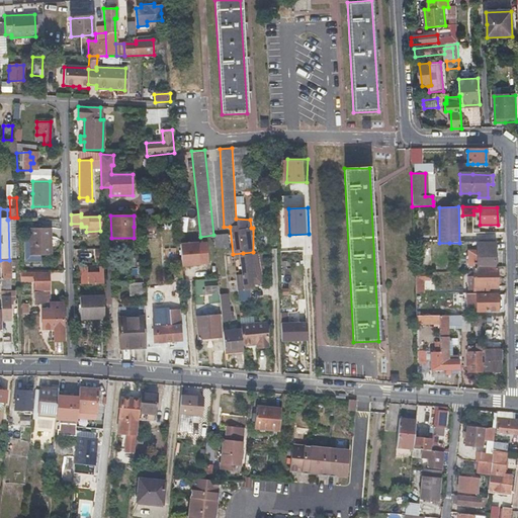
[(51,255),(51,245),(51,235),(48,235),(48,227),(29,227),(29,255),(51,255)]
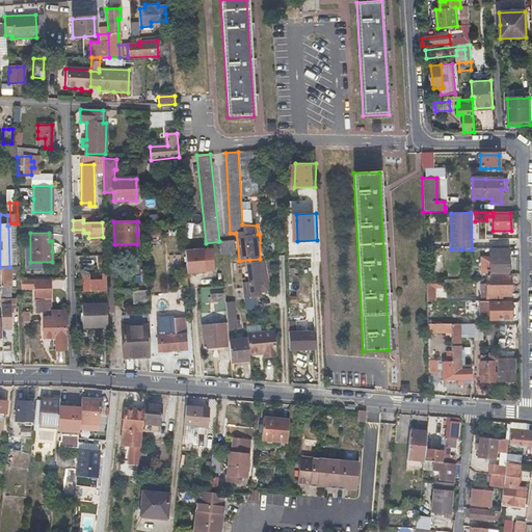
[(219,242),(220,248),(220,256),(234,255),(233,241),(219,242)]
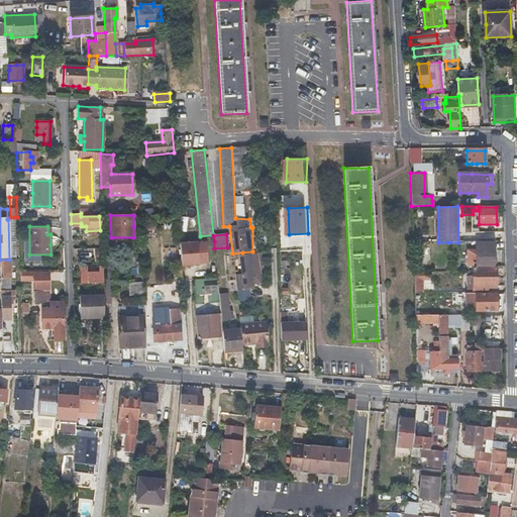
[(211,236),(199,237),(200,247),(212,246),(211,236)]
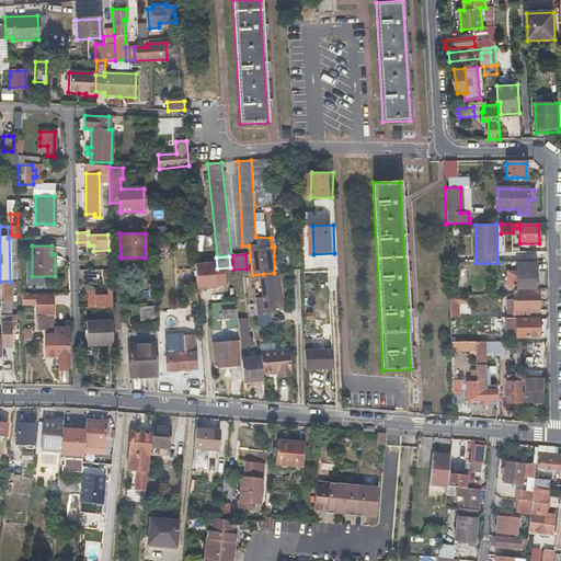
[(512,285),(512,286),(512,287),(535,287),(535,264),(516,264),(516,285),(512,285)]
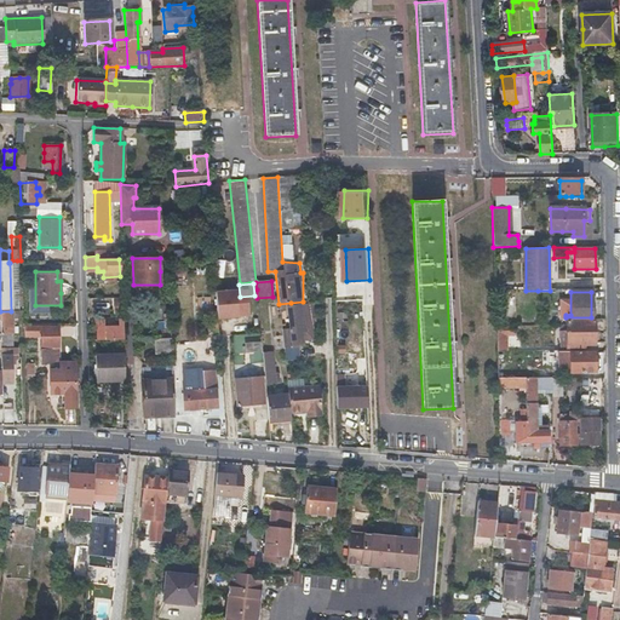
[(302,332),(306,331),(310,331),(308,305),(286,308),(288,328),(281,329),(283,348),(303,345),(303,340),(302,332)]
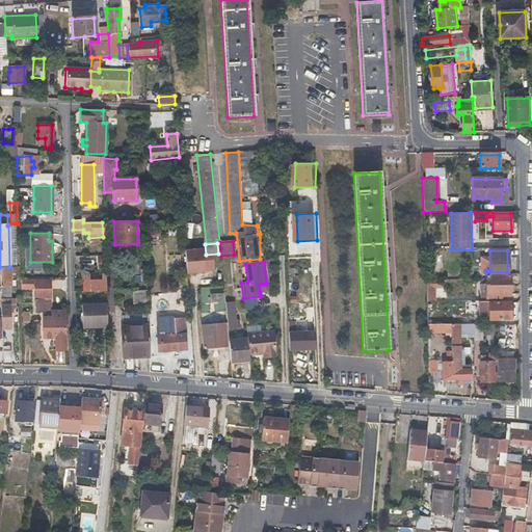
[(0,267),(0,287),(0,292),(0,299),(10,298),(9,267),(0,267)]
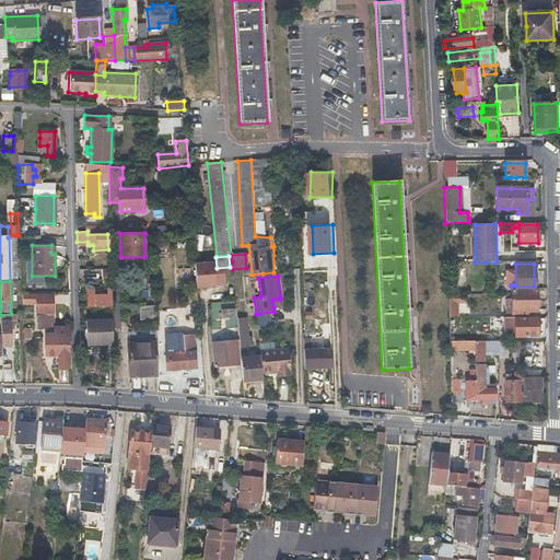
[(108,293),(102,293),(94,293),(94,289),(86,289),(86,295),(88,295),(88,306),(113,305),(112,288),(108,288),(108,293)]
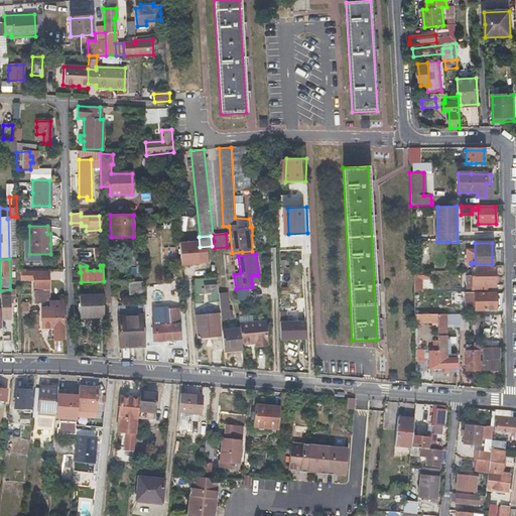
[(471,289),(477,288),(482,289),(482,286),(494,286),(494,267),(471,267),(471,270),(471,289)]
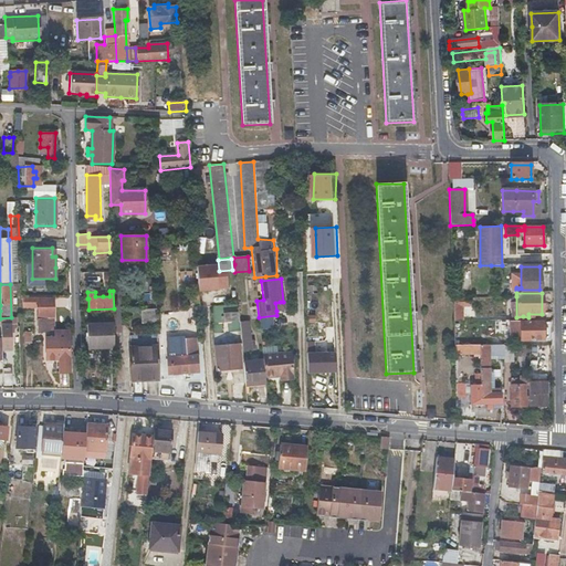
[(181,296),(182,305),(182,314),(191,313),(191,305),(199,305),(199,295),(181,296)]
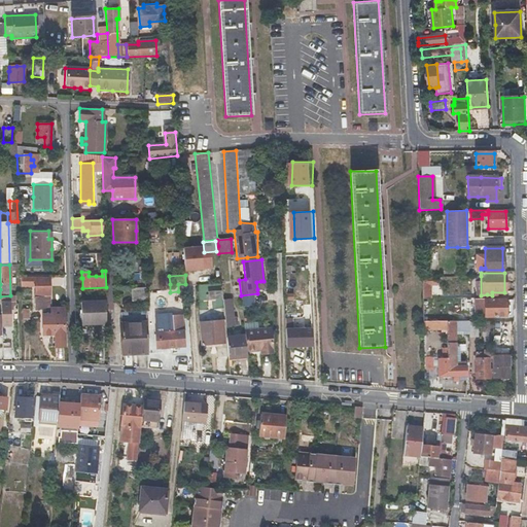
[(35,277),(20,277),(21,286),(35,286),(35,277)]
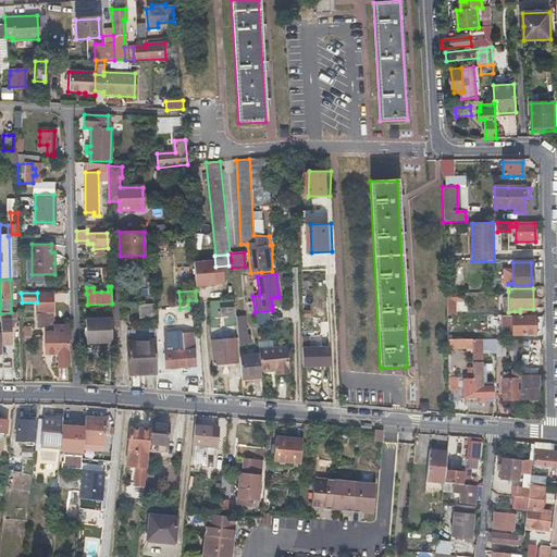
[(52,323),(52,293),(47,293),(37,293),(37,302),(37,311),(36,311),(36,325),(50,325),(52,323)]
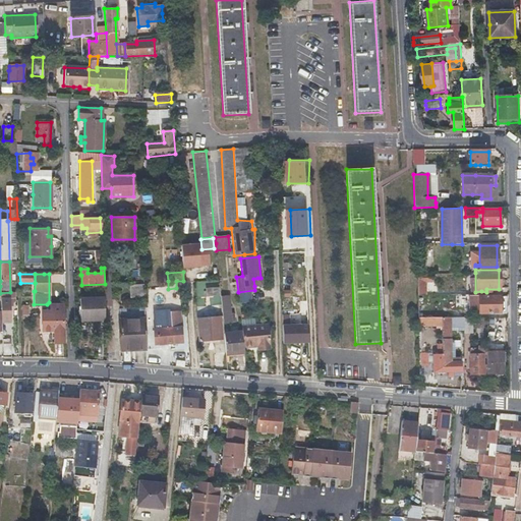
[(416,295),(423,295),(423,281),(429,281),(429,275),(416,275),(416,295)]
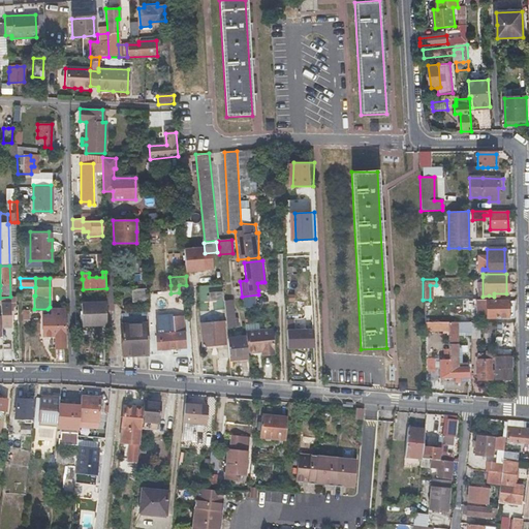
[(148,288),(134,289),(134,302),(148,302),(148,288)]
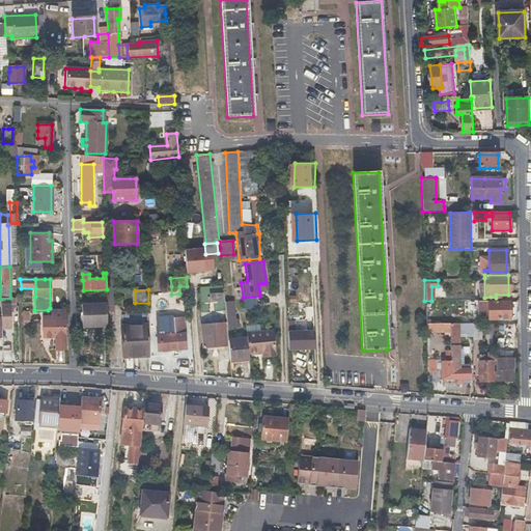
[(10,298),(0,299),(1,324),(9,324),(9,306),(15,306),(15,298),(10,298)]
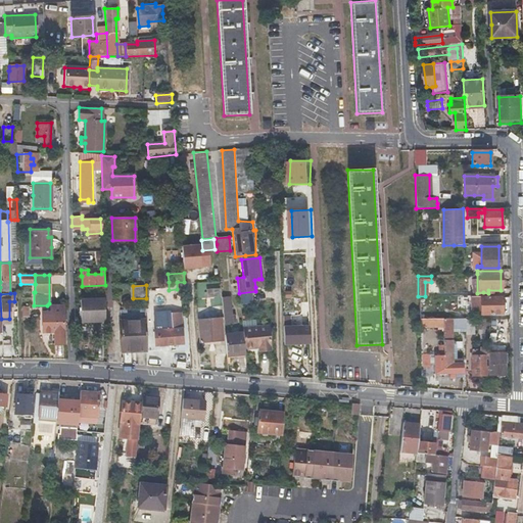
[(419,319),(431,319),(431,305),(426,305),(425,296),(418,296),(419,319)]
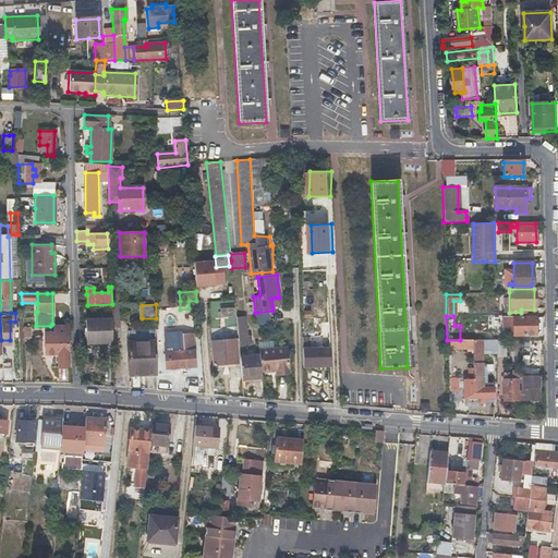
[(502,316),(502,318),(502,320),(506,320),(506,335),(535,335),(535,318),(516,318),(516,316),(502,316)]
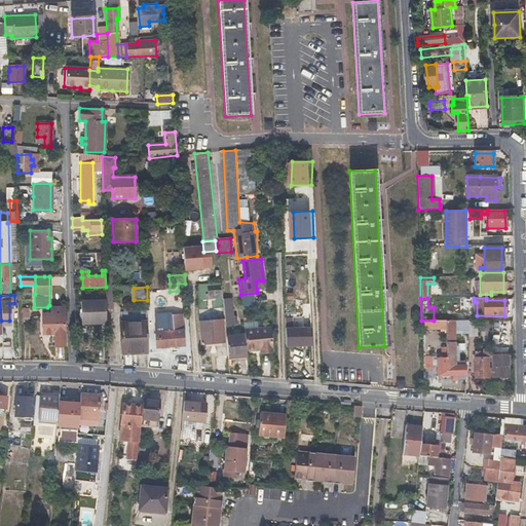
[(235,324),(235,321),(235,316),(232,316),(231,300),(223,301),(225,325),(235,324)]
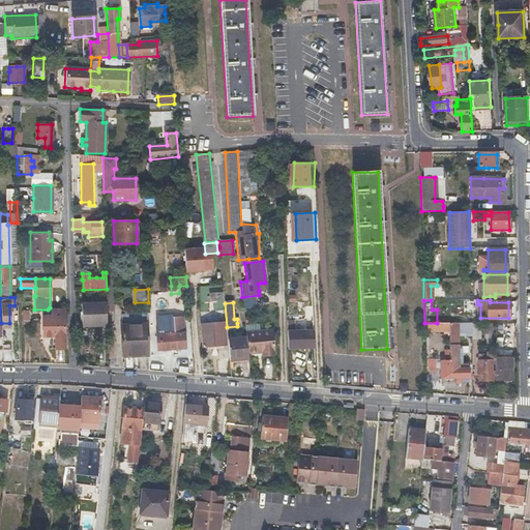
[(107,304),(94,304),(83,304),(83,326),(108,326),(107,304)]
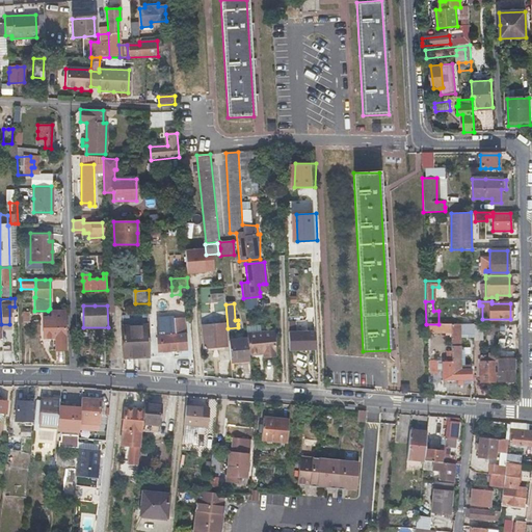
[(43,317),(43,327),(43,338),(49,338),(49,345),(56,345),(56,338),(64,338),(64,310),(51,311),(51,317),(43,317)]
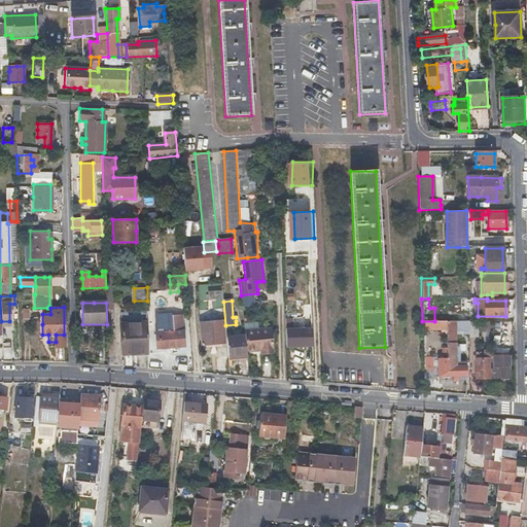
[(146,311),(133,312),(119,313),(123,356),(148,354),(146,311)]
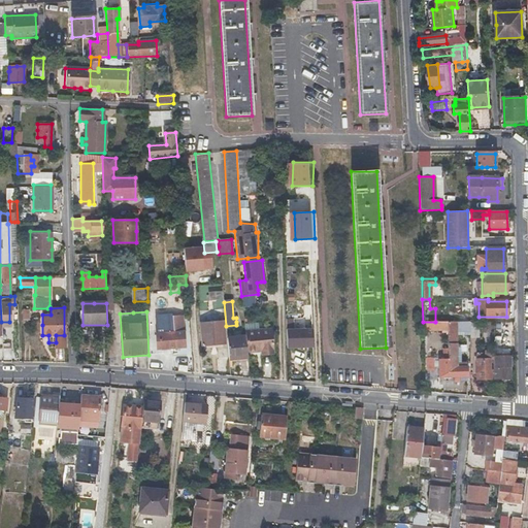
[(180,315),(176,316),(171,316),(172,332),(155,334),(156,350),(184,347),(180,315)]
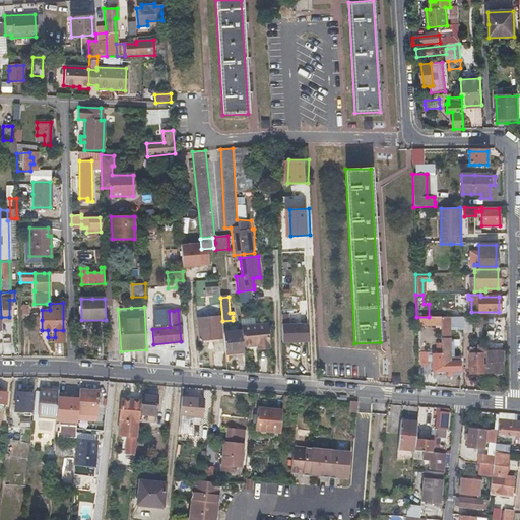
[(196,318),(197,329),(198,340),(220,338),(218,316),(196,318)]
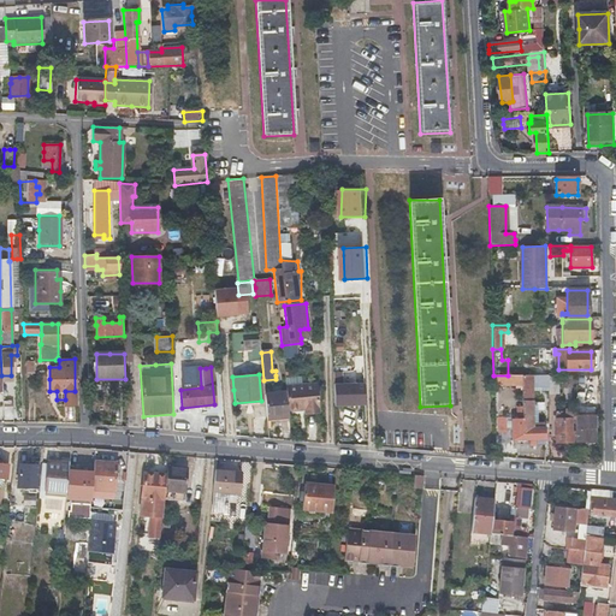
[(521,424),(532,424),(532,375),(521,375),(521,419),(521,424)]
